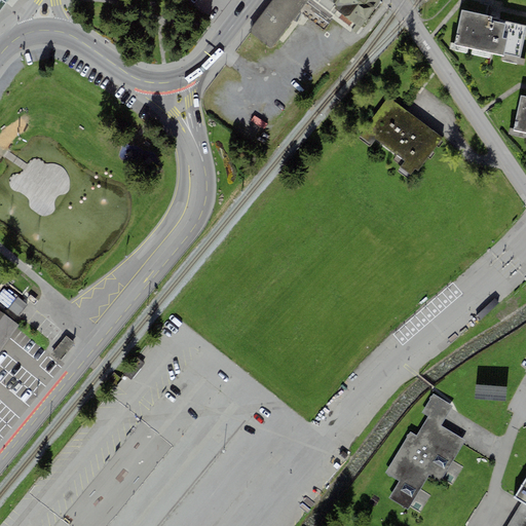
[(273,0),(249,32),(271,48),(308,1),(355,35),(375,8),(375,9),(381,0),(273,0)]
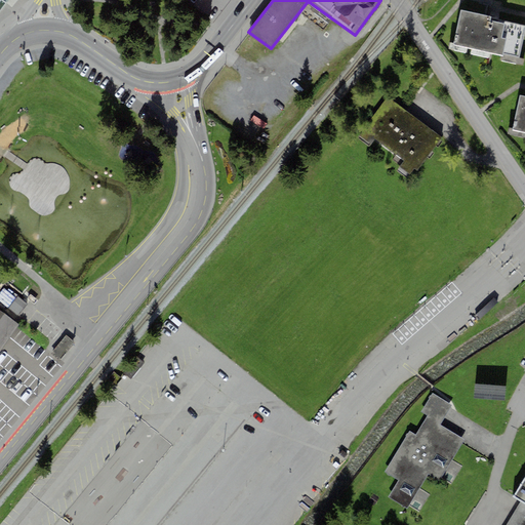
[(491,16),(460,10),(453,45),(483,51),(501,55),(502,53),(519,57),(524,31),(524,26),(505,22),(505,24),(490,21),(491,16)]
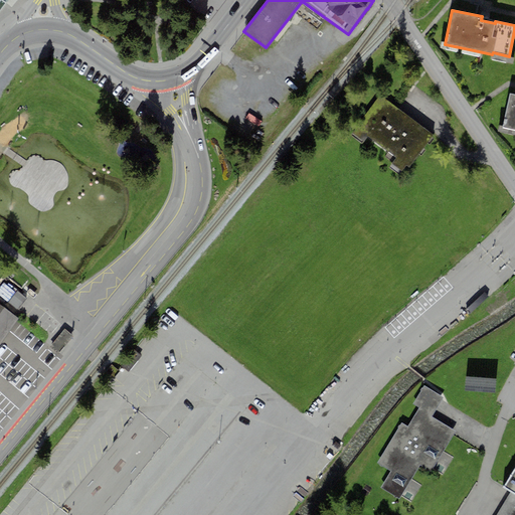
[(514,94),(510,94),(502,127),(514,130),(514,94)]
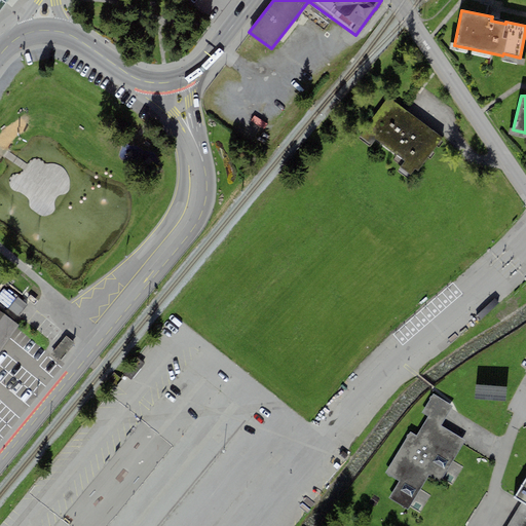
[(376,140),(405,161),(400,167),(411,175),(415,168),(417,171),(442,138),(388,98),(364,130),(358,139),(370,148),(376,140)]
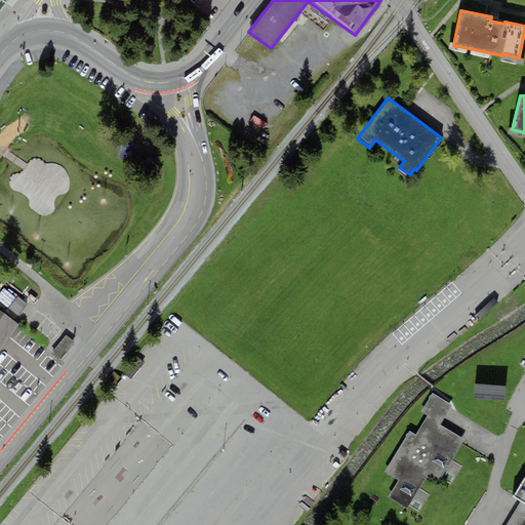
[(0,301),(7,309),(17,296),(6,287),(0,293),(0,301)]
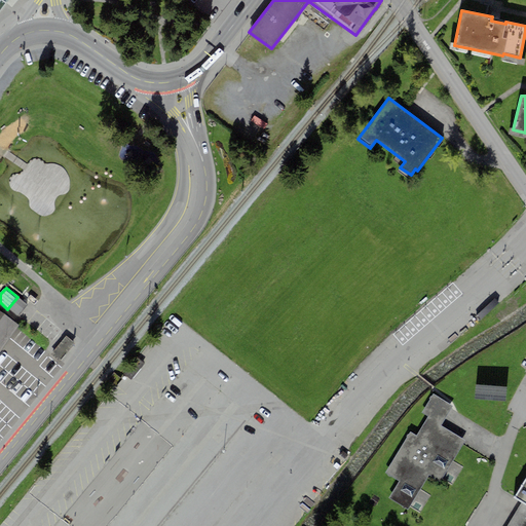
[(15,318),(27,305),(17,297),(7,309),(6,310),(15,318)]
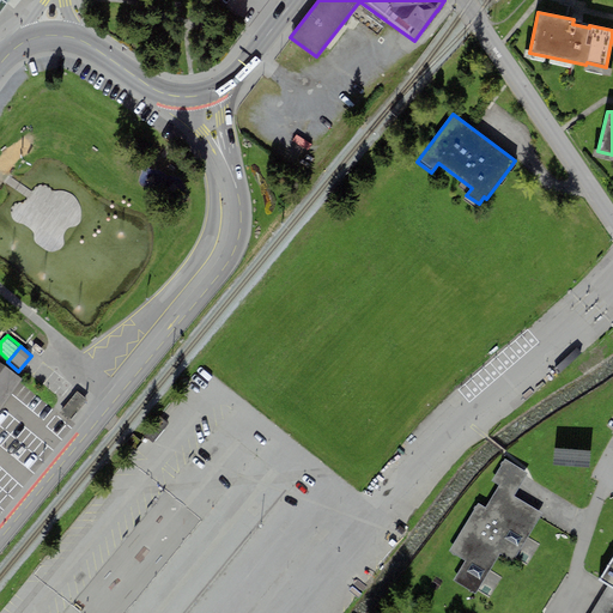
[(0,410),(22,380),(0,364),(0,410)]
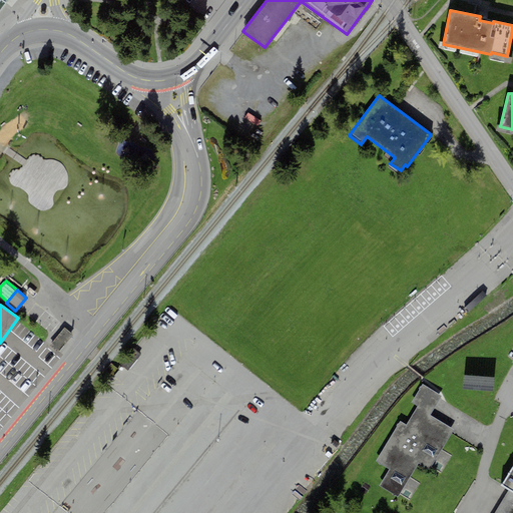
[(59,350),(72,336),(68,332),(63,328),(51,342),(56,346),(59,350)]
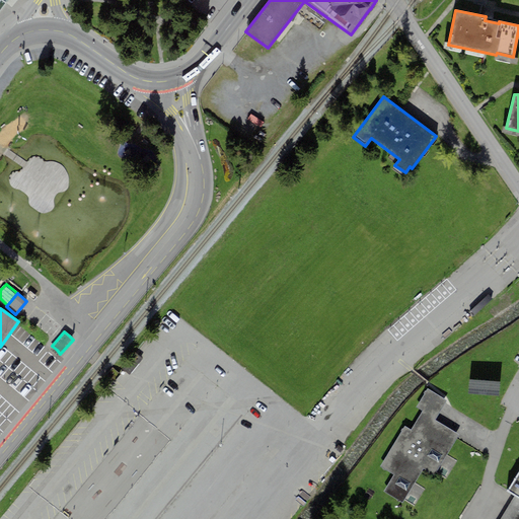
[(394,474),(384,492),(402,503),(424,467),(435,473),(459,435),(435,420),(447,400),(428,389),(417,408),(423,411),(411,430),(404,426),(380,466),(394,474)]
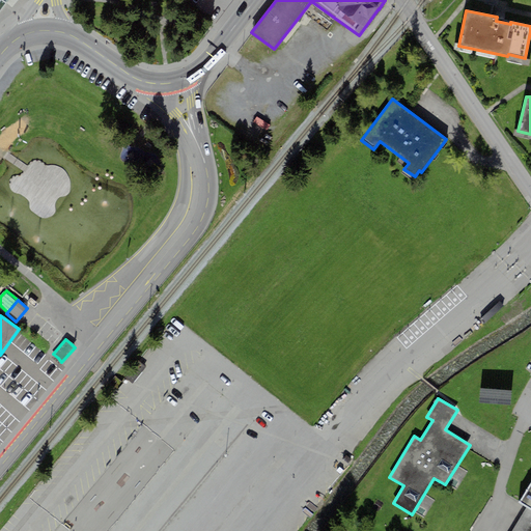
[(530,530),(530,481),(519,503),(527,507),(512,530),(530,530)]
